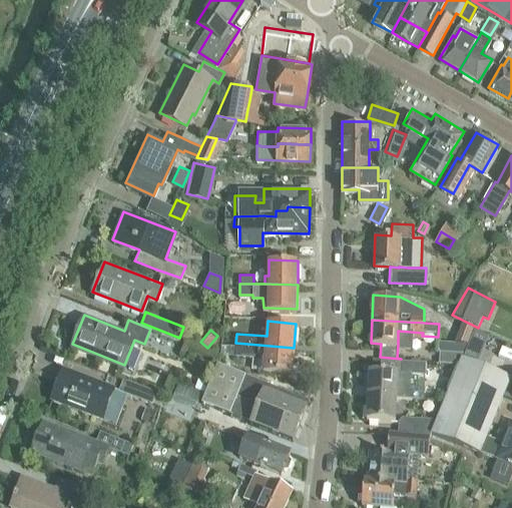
[(439,339),(438,349),(440,349),(463,350),(467,341),(439,339)]
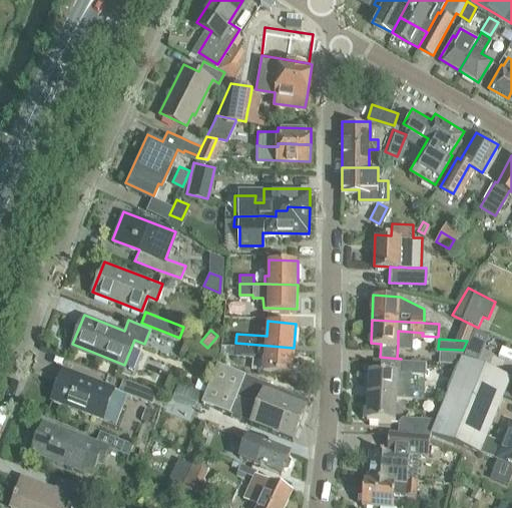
[(292,372),(294,348),(235,343),(234,353),(265,355),(264,370),(292,372)]
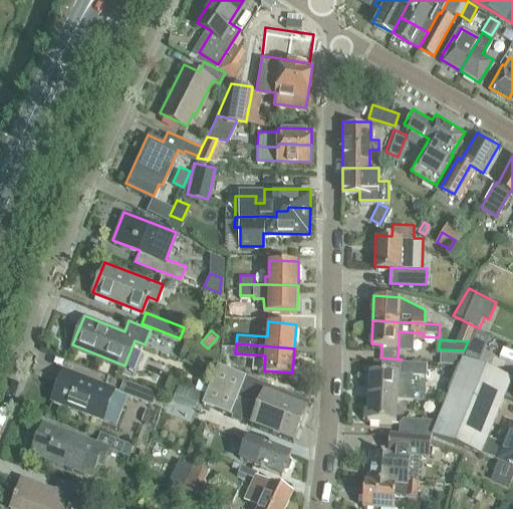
[(458,362),(459,351),(436,349),(436,360),(458,362)]
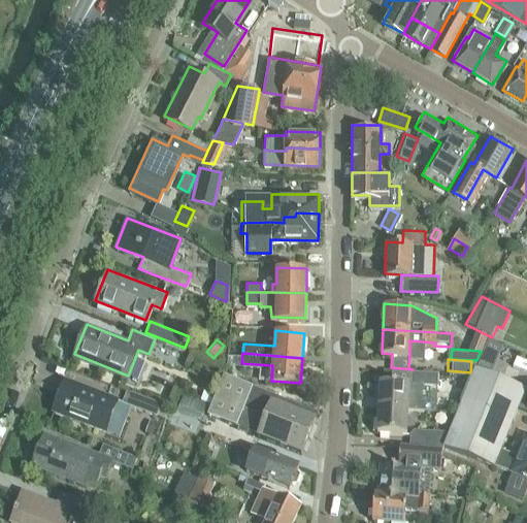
[(474,366),(468,382),(519,402),(525,386),(474,366)]
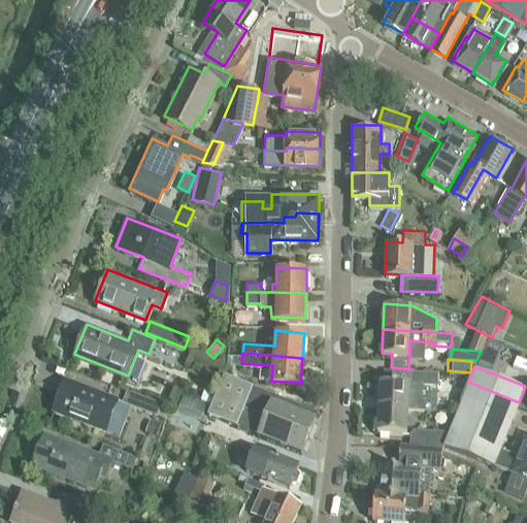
[(423,382),(437,383),(437,370),(413,369),(391,367),(391,380),(380,380),(379,404),(407,407),(424,409),(424,395),(422,395),(423,382)]
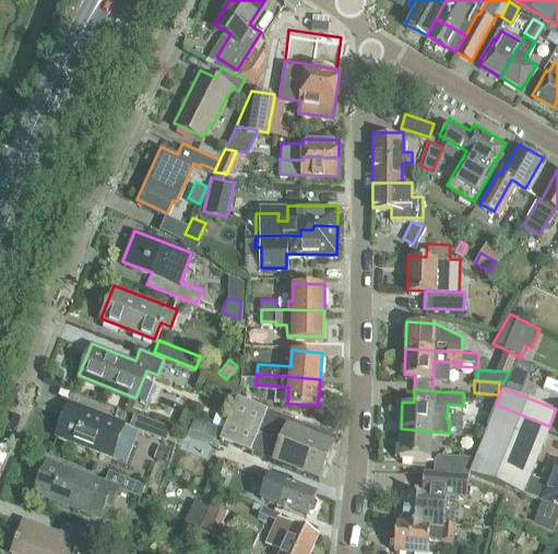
[(218,435),(249,448),(266,405),(236,393),(218,435)]
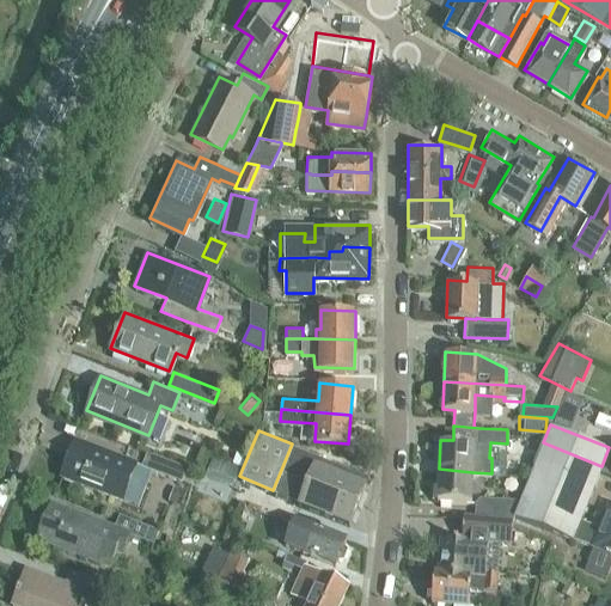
[(77,438),(62,473),(122,497),(136,461),(77,438)]
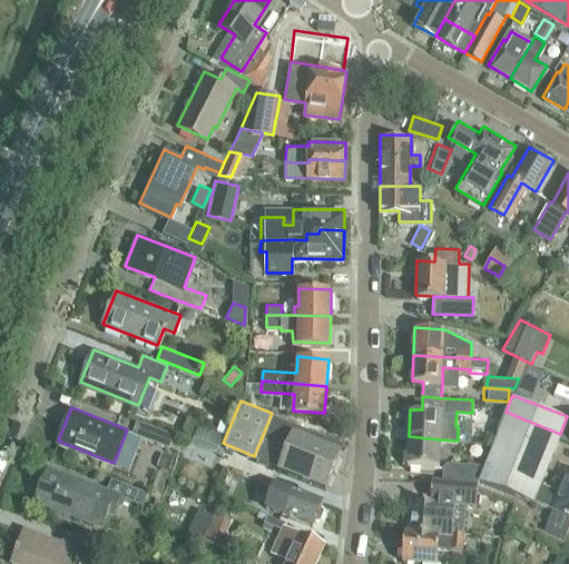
[(479,478),(568,514),(568,465),(568,466),(559,488),(540,482),(560,434),(506,412),(479,478)]
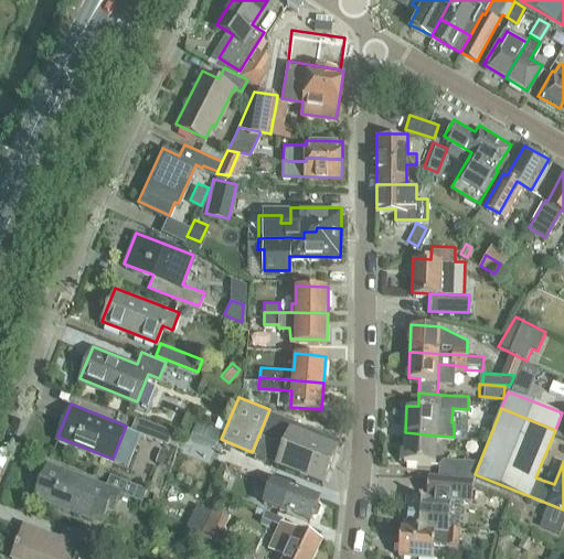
[(340,437),(269,409),(252,452),(277,463),(322,481),(340,437)]
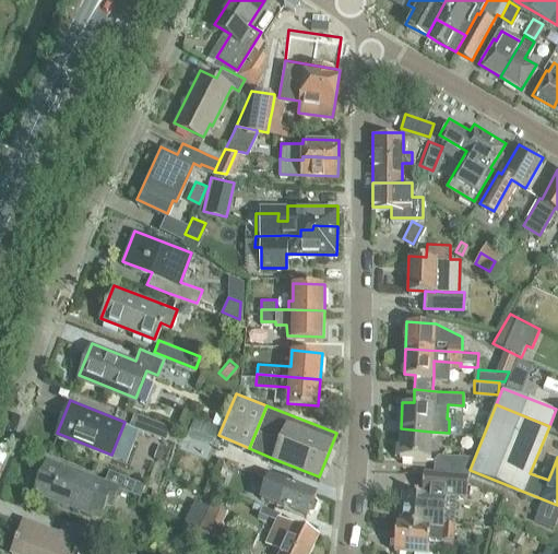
[(216,408),(212,420),(222,424),(226,412),(216,408)]
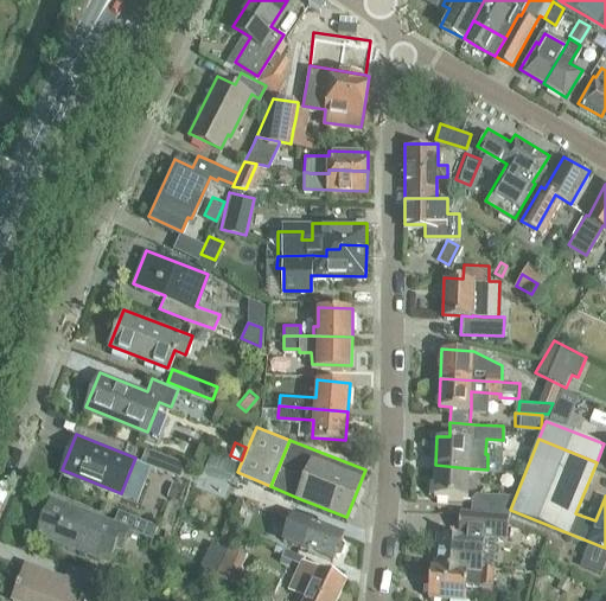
[(146,447),(141,460),(180,475),(186,462),(146,447)]
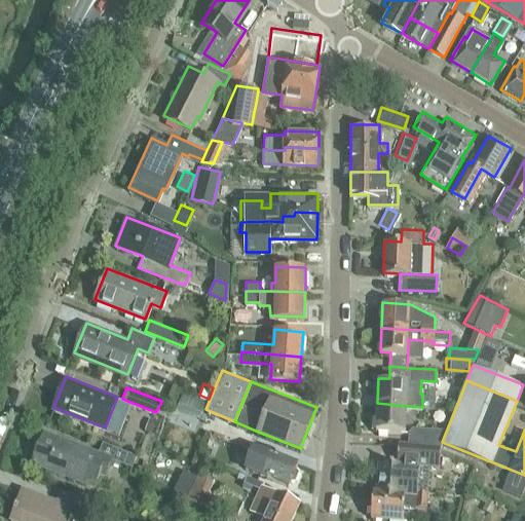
[(377,403),(375,429),(405,431),(406,406),(377,403)]
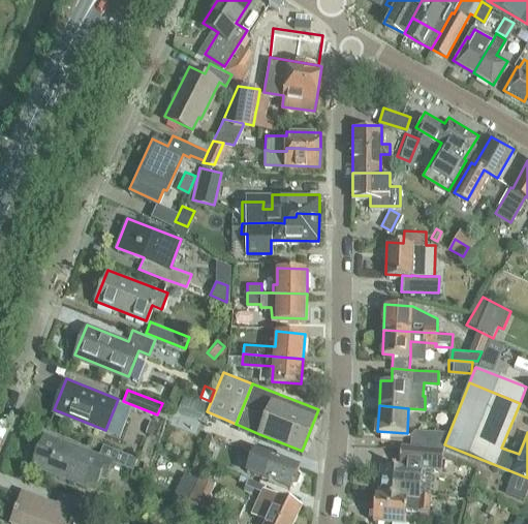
[(149,418),(145,430),(156,434),(160,423),(149,418)]
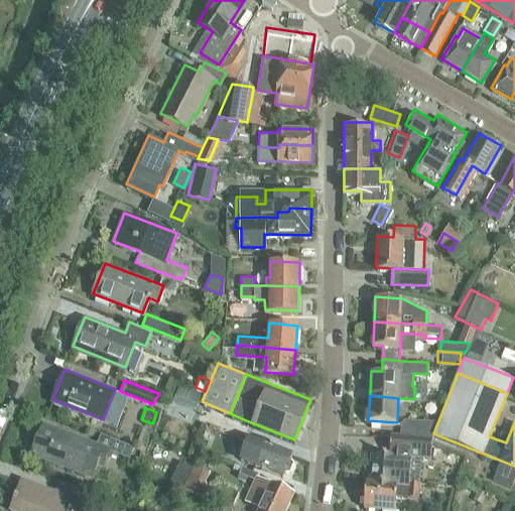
[(92,441),(43,422),(32,451),(82,470),(94,474),(97,464),(104,466),(110,449),(130,457),(134,444),(100,431),(96,443),(92,441)]
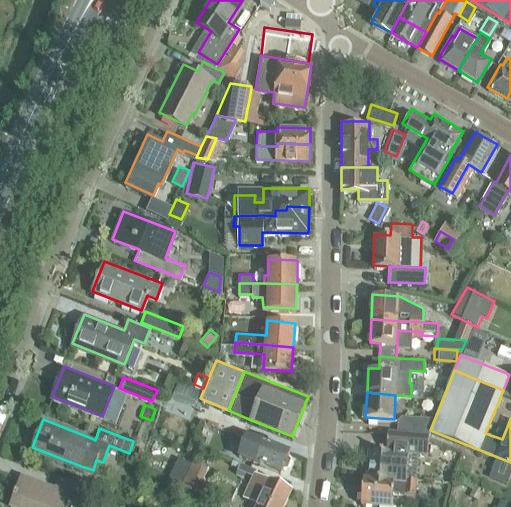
[(397,419),(397,431),(421,433),(421,420),(397,419)]
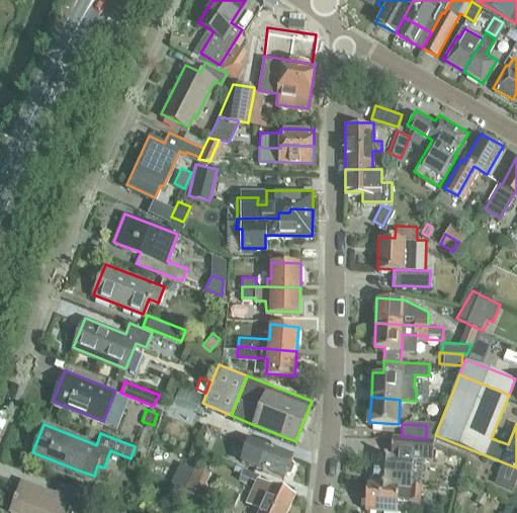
[(372,454),(369,482),(397,485),(411,486),(411,483),(419,483),(421,458),(421,457),(431,458),(432,438),(426,438),(402,436),(392,435),(390,454),(391,454),(391,455),(390,455),(372,454)]
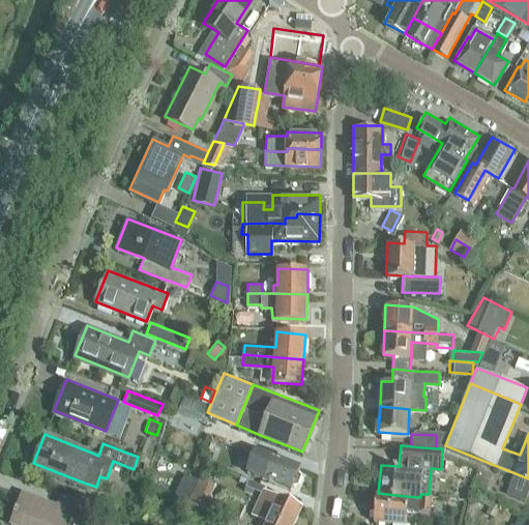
[(261,475),(291,487),(299,465),(256,448),(250,465),(263,470),(261,475)]
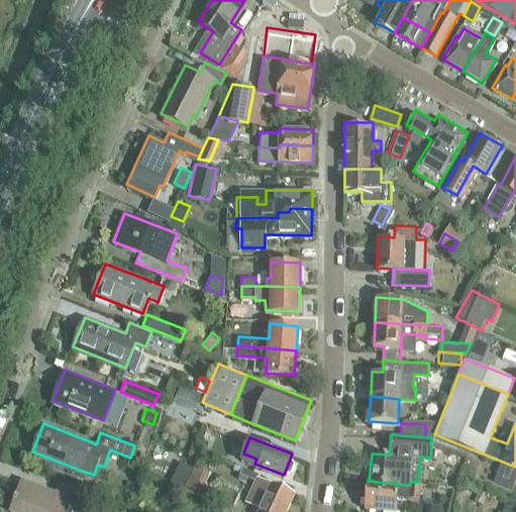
[(170,482),(183,489),(194,466),(181,458),(170,482)]
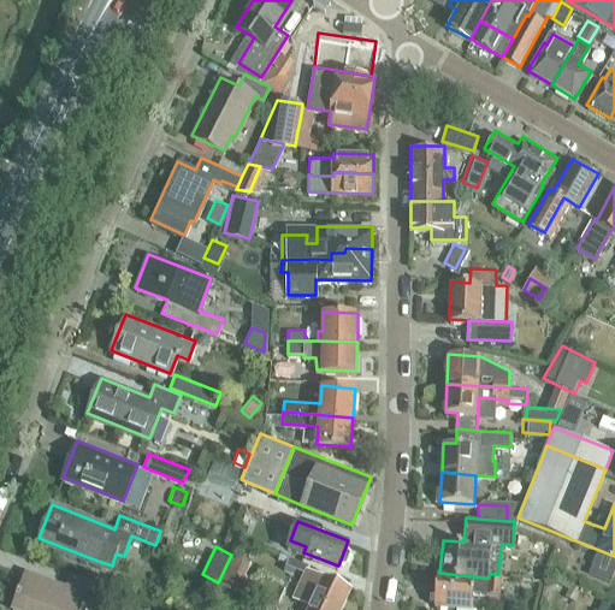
[(249,563),(231,555),(218,582),(243,594),(252,579),(244,574),(249,563)]
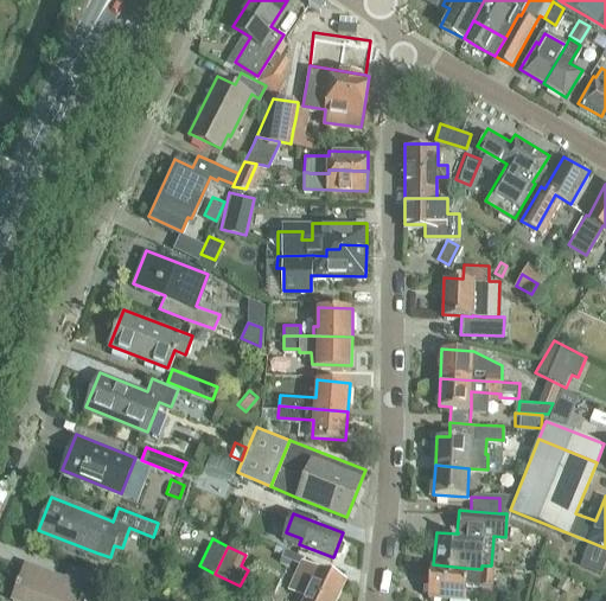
[(306,593),(303,600),(335,600),(345,580),(301,560),(289,586),(306,593)]
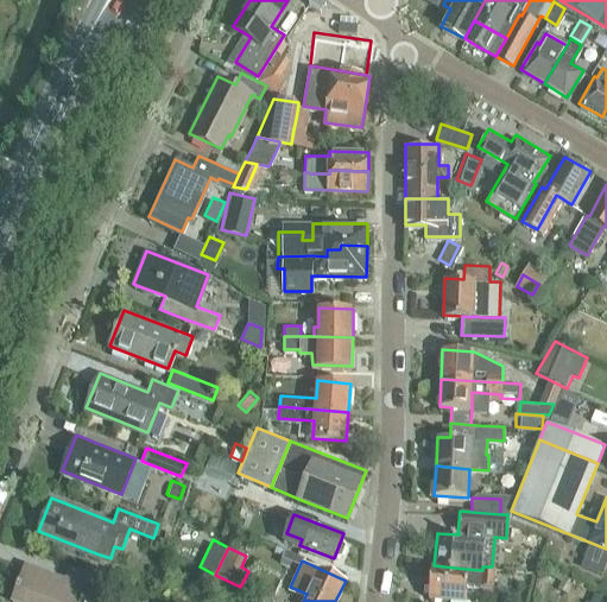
[(25,563),(12,597),(24,601),(76,601),(82,589),(93,594),(100,576),(70,565),(65,577),(25,563)]
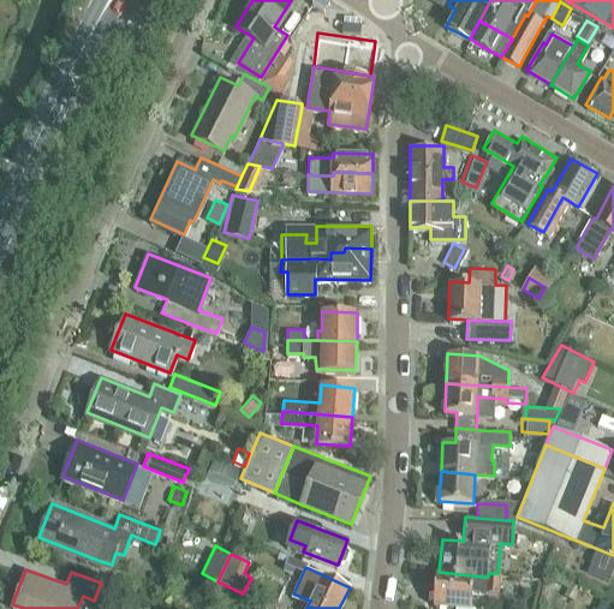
[(471,575),(439,572),(436,572),(434,603),(455,605),(455,608),(475,608),(476,605),(471,605),(472,589),(499,591),(500,573),(498,573),(488,573),(488,577),(471,575)]
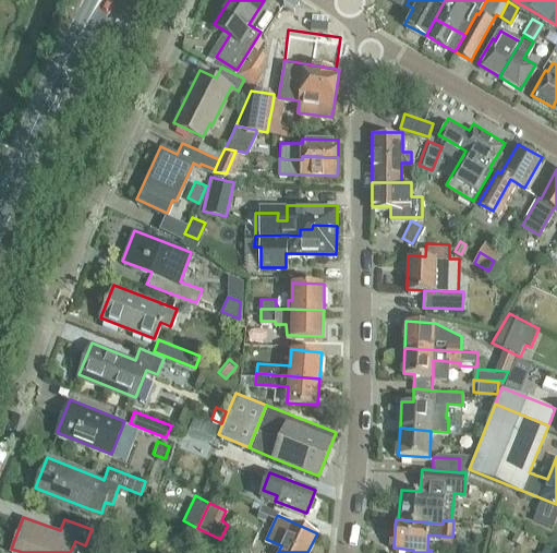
[(520,541),(527,527),(516,523),(510,537),(520,541)]
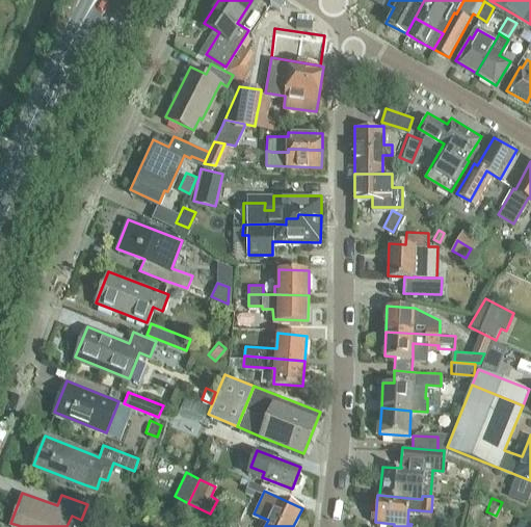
[(530,526),(530,523),(520,518),(514,526),(530,526)]
